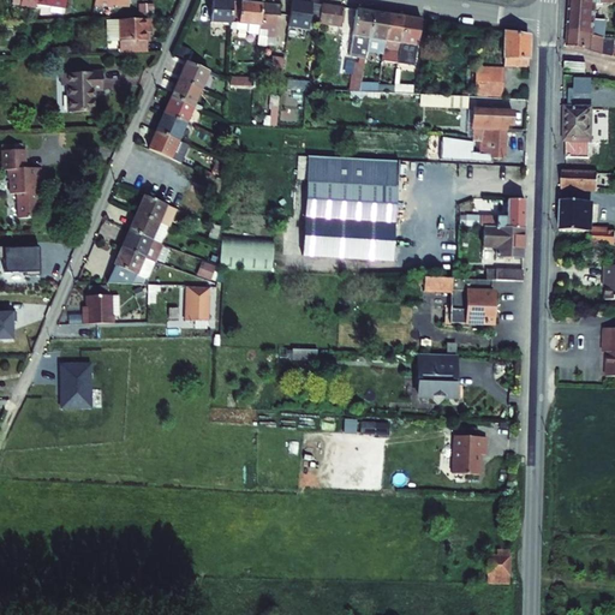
[(299,21),(302,1),(292,0),(290,21),(299,21)]
